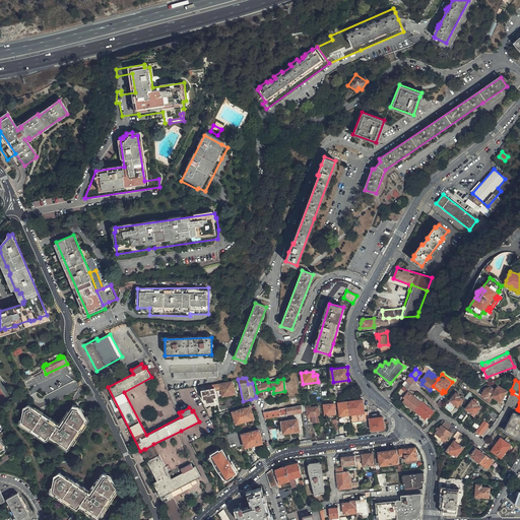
[(233,381),(213,385),(215,391),(220,389),(222,396),(235,393),(233,381)]
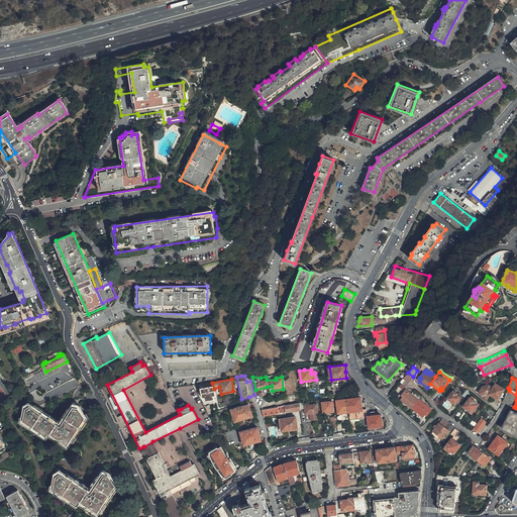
[(212,383),(199,385),(200,389),(202,397),(204,397),(205,403),(213,401),(213,398),(212,395),(215,395),(214,389),(212,383)]
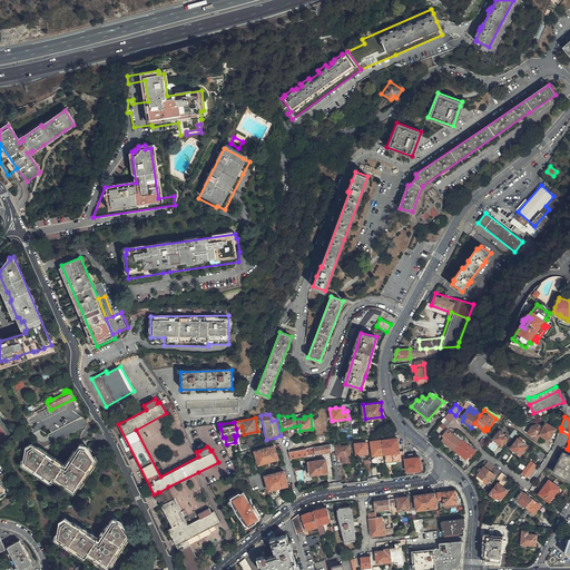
[(549,441),(556,430),(547,423),(543,428),(539,425),(539,426),(537,425),(532,426),(528,434),(532,436),(532,438),(537,440),(540,435),(549,441)]
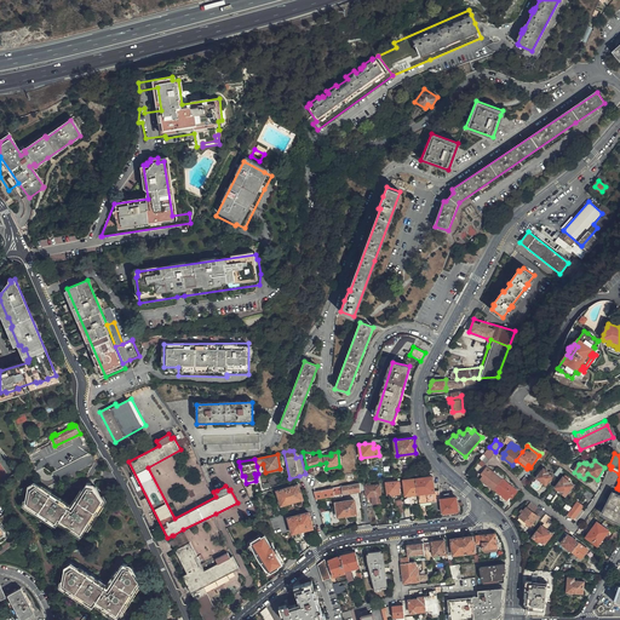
[(205,464),(201,465),(212,489),(214,489),(205,464)]
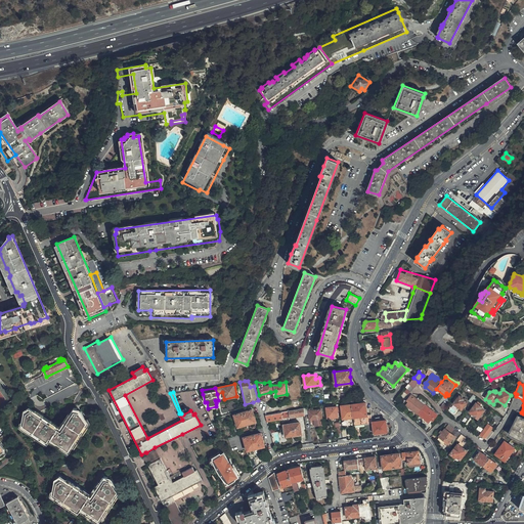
[(406,405),(417,415),(418,413),(424,405),(417,399),(411,395),(406,400),(408,402),(406,405)]
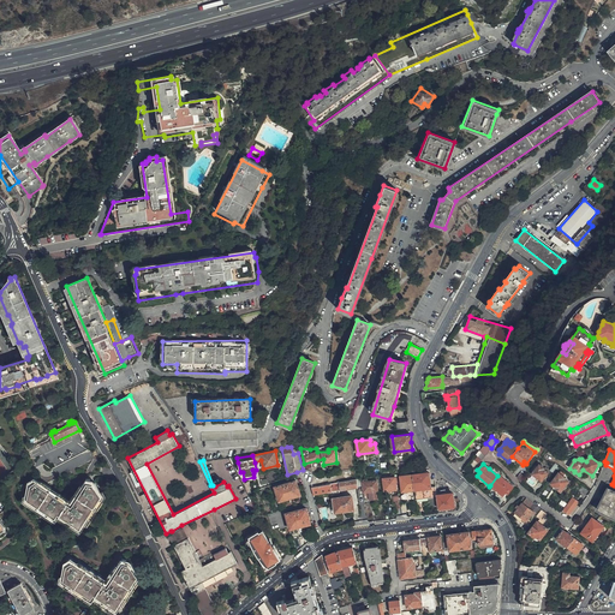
[(493,465),(489,469),(497,476),(499,476),(501,472),(493,465)]
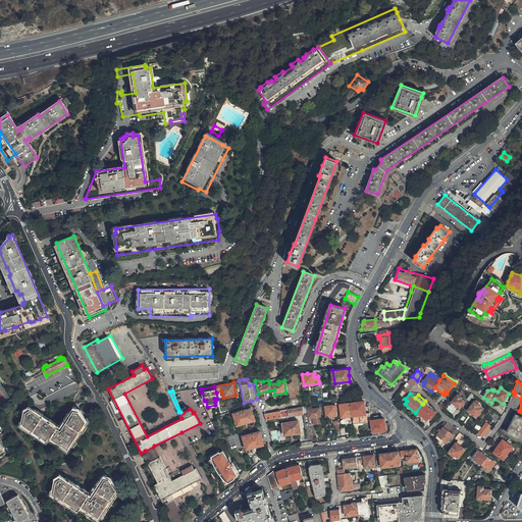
[(460,408),(466,401),(462,398),(462,399),(458,396),(452,403),(460,408)]
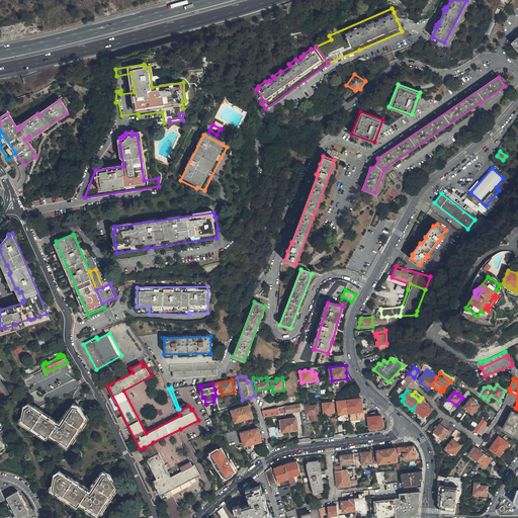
[(368,417),(366,410),(363,410),(363,409),(361,399),(348,400),(349,413),(350,421),(368,419),(368,417)]
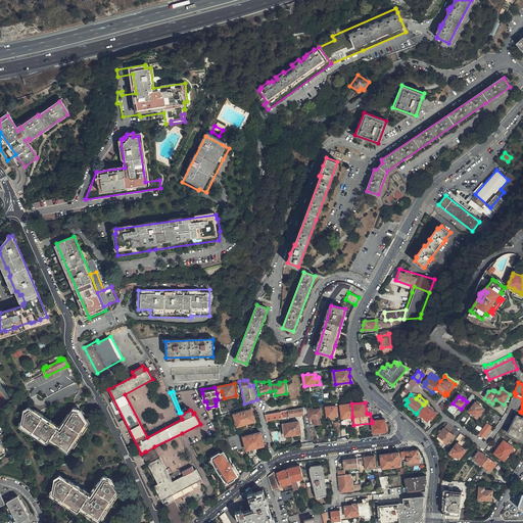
[(352,417),(351,403),(340,406),(342,418),(352,417)]
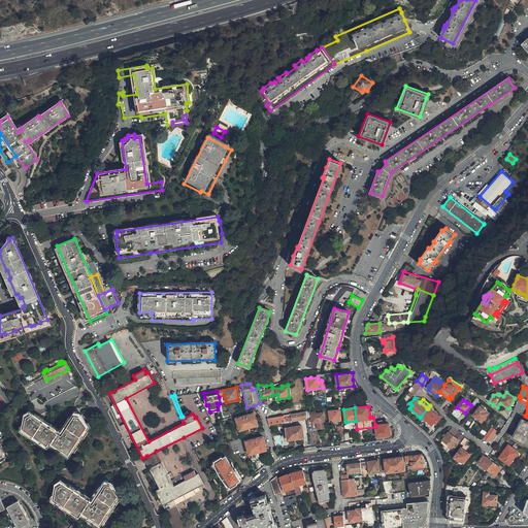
[(481,422),(488,414),(484,410),(485,410),(480,407),(473,415),(477,419),(481,422)]
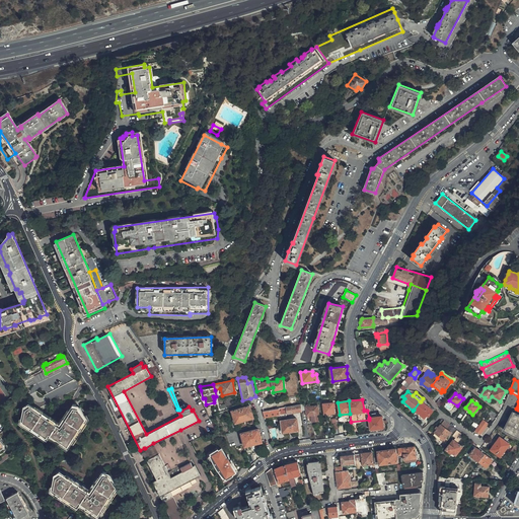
[(420,401),(414,410),(425,419),(427,416),(429,417),(433,412),(421,401),(420,401)]
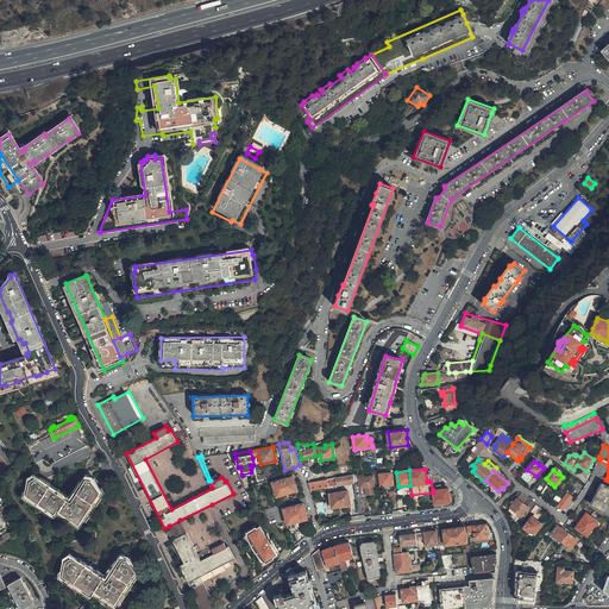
[(79,526),(102,490),(94,477),(90,476),(89,475),(88,473),(86,473),(70,496),(33,472),(30,475),(29,477),(27,479),(24,495),(54,515),(57,512),(62,515),(79,526)]
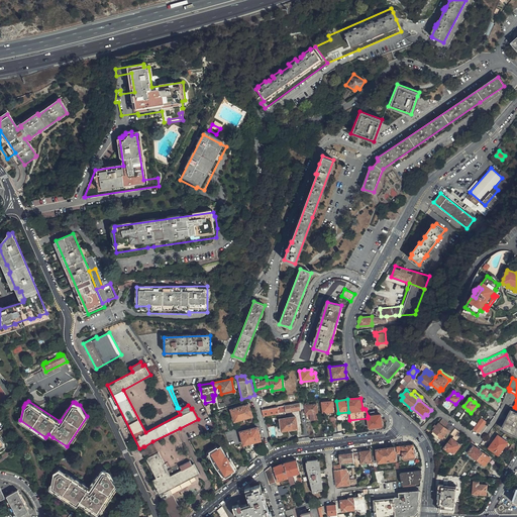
[(309,403),(304,403),(305,414),(310,413),(311,420),(318,418),(316,401),(311,401),(312,403),(309,403)]
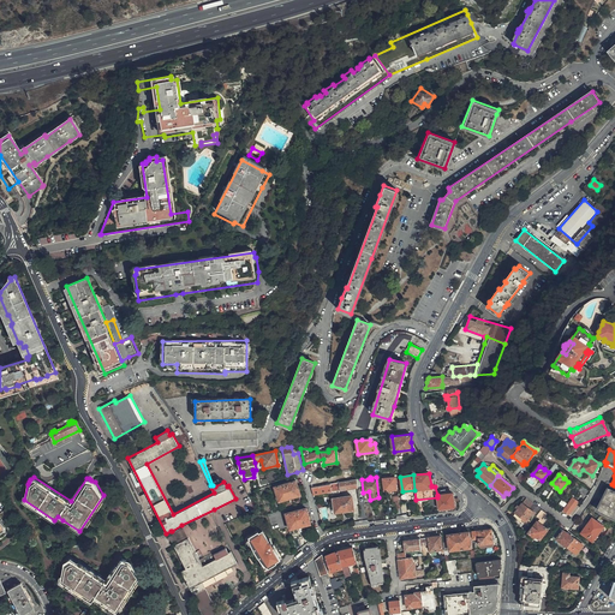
[(396,490),(395,477),(383,479),(384,491),(396,490)]
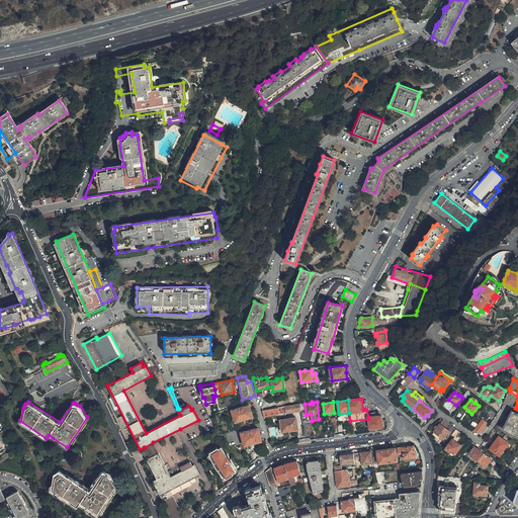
[(266,410),(262,411),(264,417),(279,414),(286,413),(287,414),(300,411),(299,403),(295,404),(266,410)]
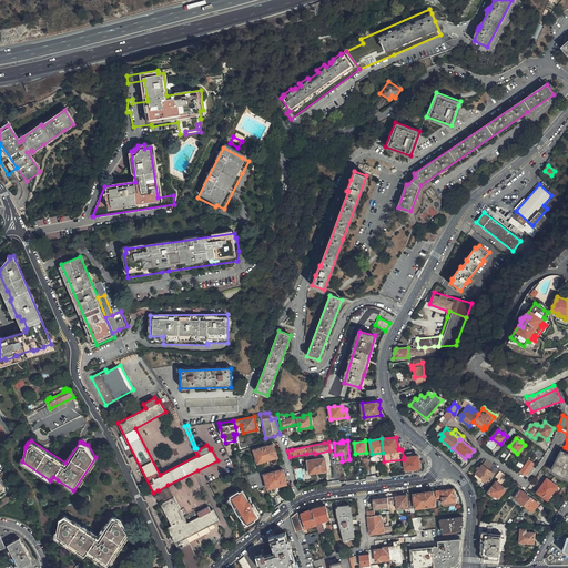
[(274,448),(273,443),(253,449),(257,463),(260,462),(276,456),(274,448)]
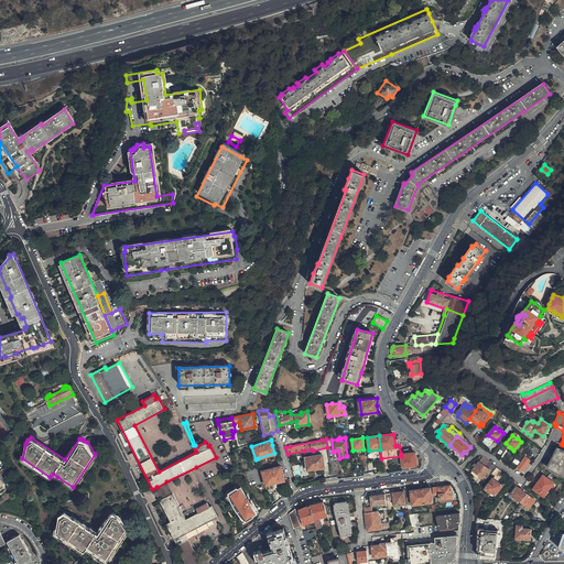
[(563,451),(559,448),(555,455),(554,455),(548,466),(559,472),(563,475),(563,451)]
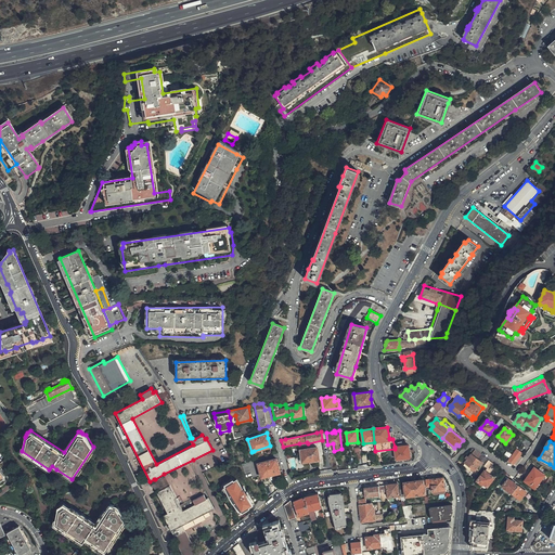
[(410,457),(408,446),(395,447),(395,449),(396,459),(410,457)]
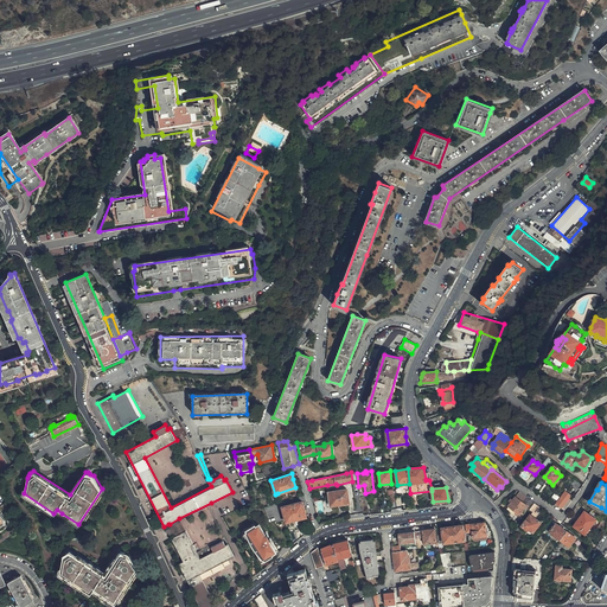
[(346,489),(327,491),(330,505),(349,503),(346,489)]
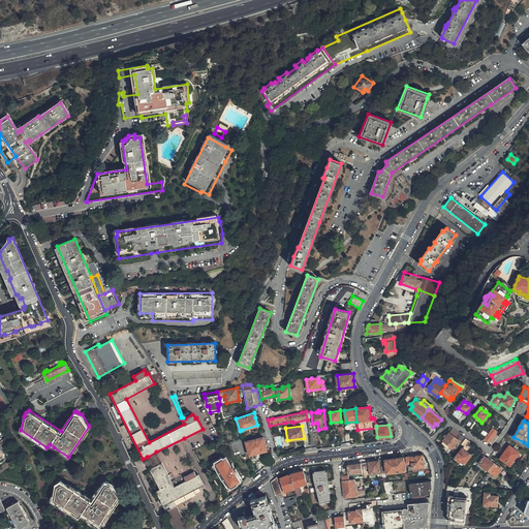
[(458,434),(453,429),(449,433),(456,437),(458,434)]
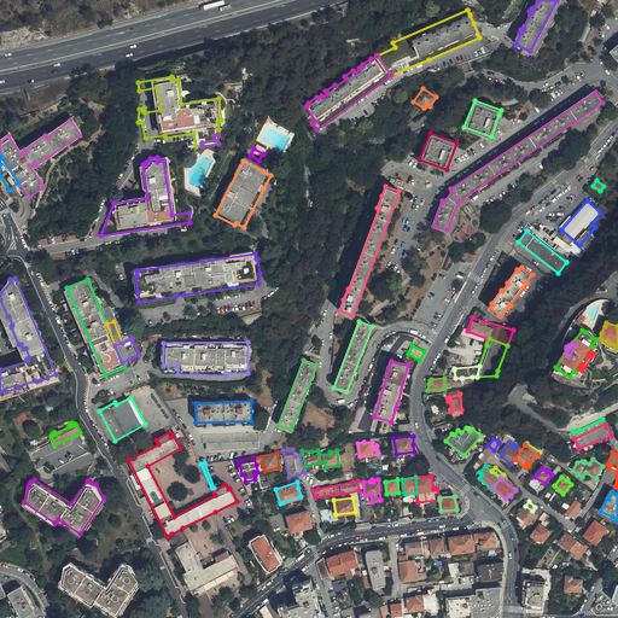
[(571,517),(581,505),(576,501),(566,513),(571,517)]
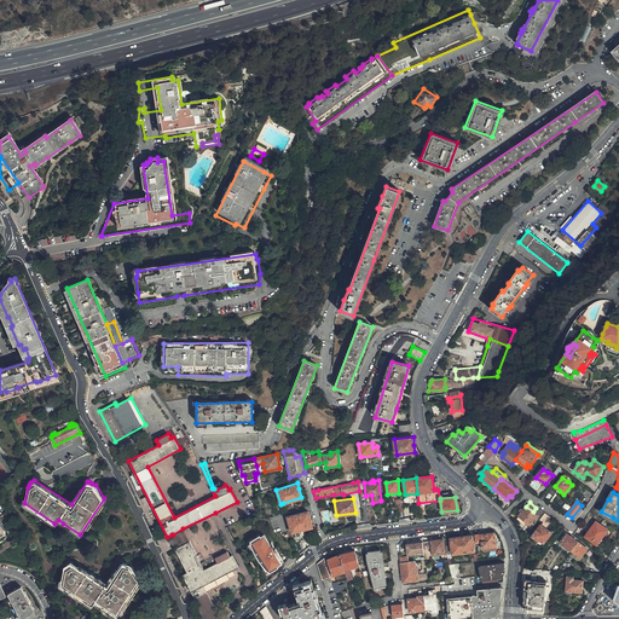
[(526,507),(518,515),(530,525),(537,515),(533,512),(526,507)]
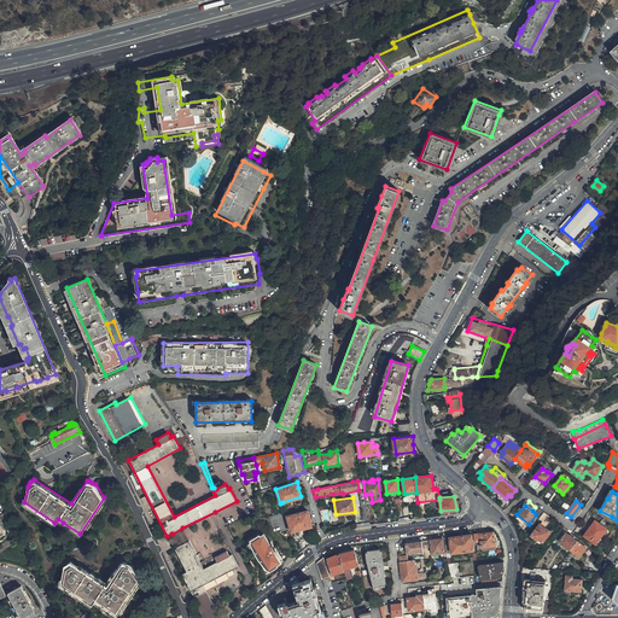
[(312,526),(307,511),(286,516),(290,531),(312,526)]
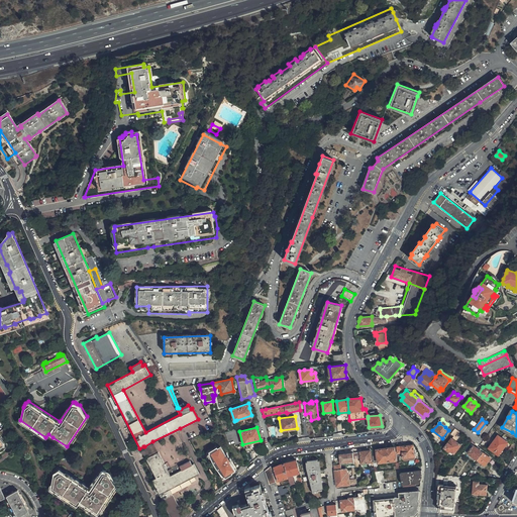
[(452,432),(450,434),(453,436),(444,447),(448,451),(449,450),(453,452),(453,453),(460,444),(456,440),(459,436),(457,435),(459,432),(455,428),(452,432)]
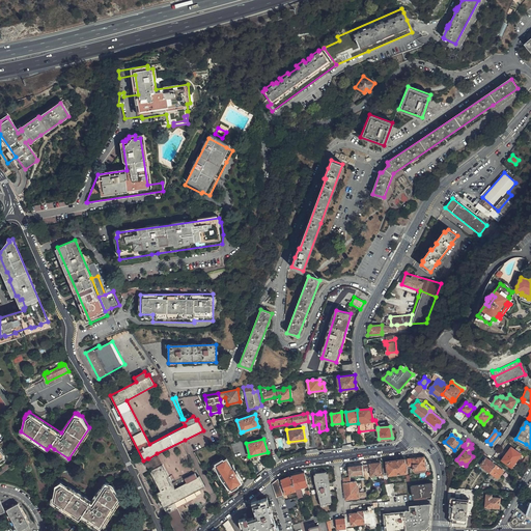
[(520,454),(519,454),(514,450),(511,448),(502,459),(510,467),(520,454)]
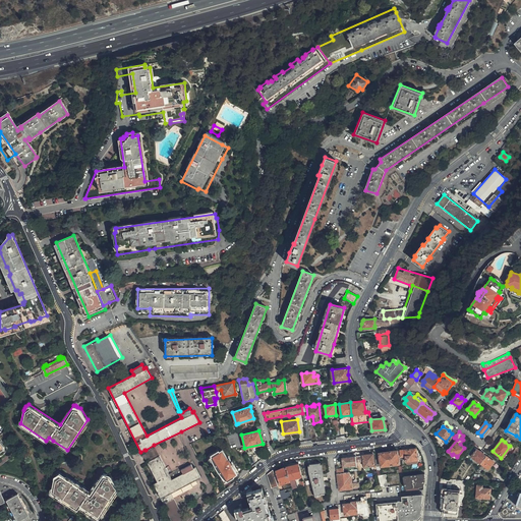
[(150,458),(151,460),(160,456),(154,445),(146,450),(147,452),(145,453),(148,459),(150,458)]
